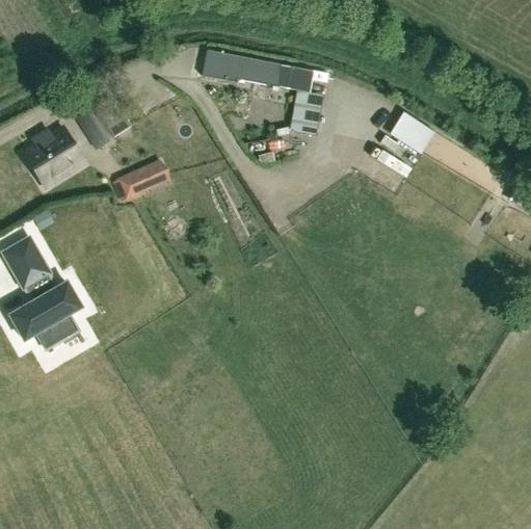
[(304,81),(308,69),(208,49),(203,73),(236,80),(237,77),(258,81),(303,89),(304,81)]
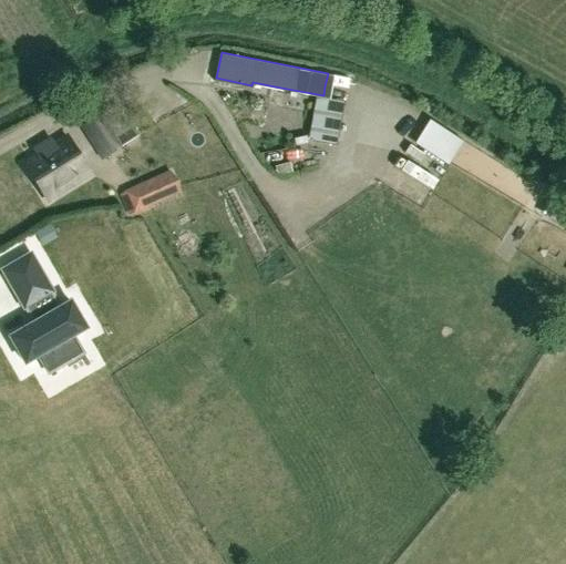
[(338,142),(345,108),(331,106),(332,99),(317,95),(310,135),(338,142)]
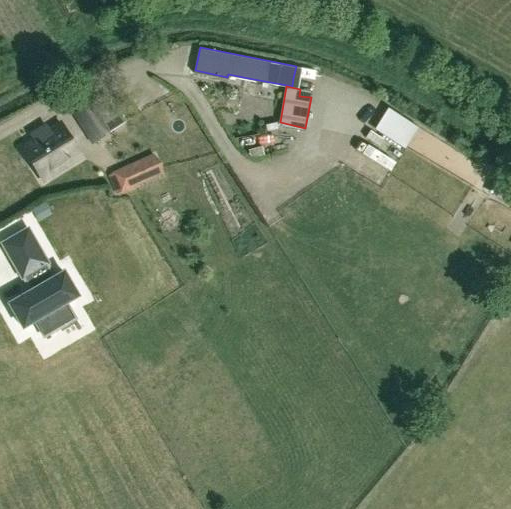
[(124,121),(117,110),(107,116),(102,108),(97,100),(97,99),(76,112),(82,120),(94,140),(124,121)]
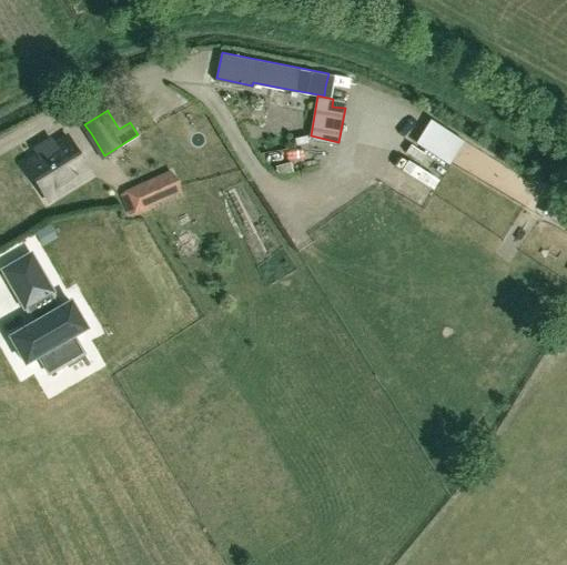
[(297,143),(300,142),(310,140),(310,137),(309,133),(296,137),(297,143)]
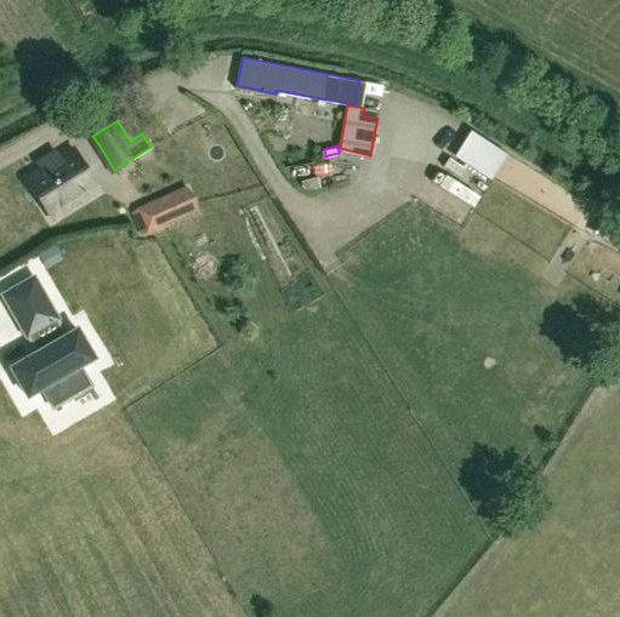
[(53,217),(100,188),(75,148),(61,156),(57,150),(38,161),(43,167),(28,176),(53,217)]
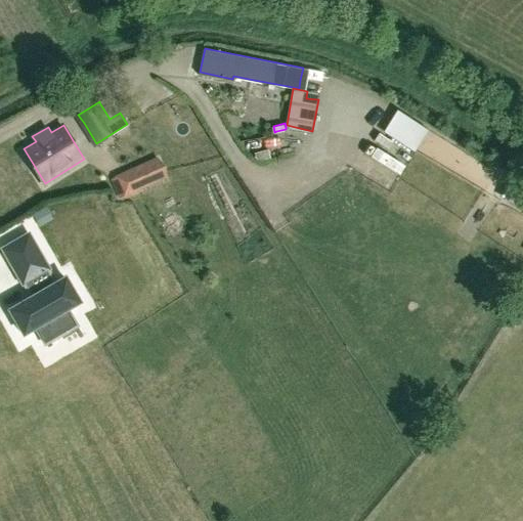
[(300,147),(300,137),(276,136),(276,146),(300,147)]
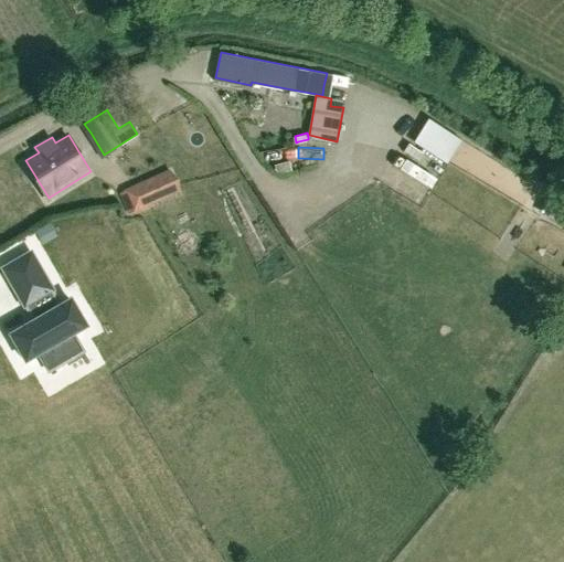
[(134,209),(162,197),(152,173),(124,187),(134,209)]
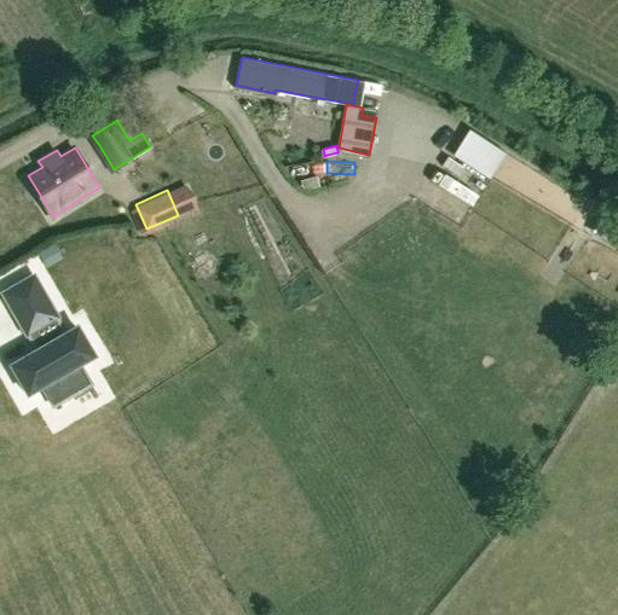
[(617,210),(616,210),(602,237),(617,244),(617,210)]
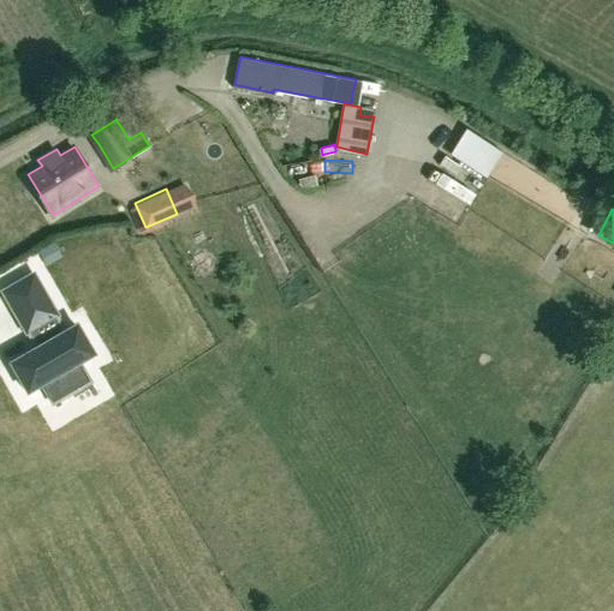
[(58,313),(49,298),(35,273),(4,291),(18,316),(28,330),(29,330),(39,346),(11,361),(28,391),(42,383),(53,402),(91,379),(81,361),(95,353),(78,323),(66,330),(57,313),(58,313)]
